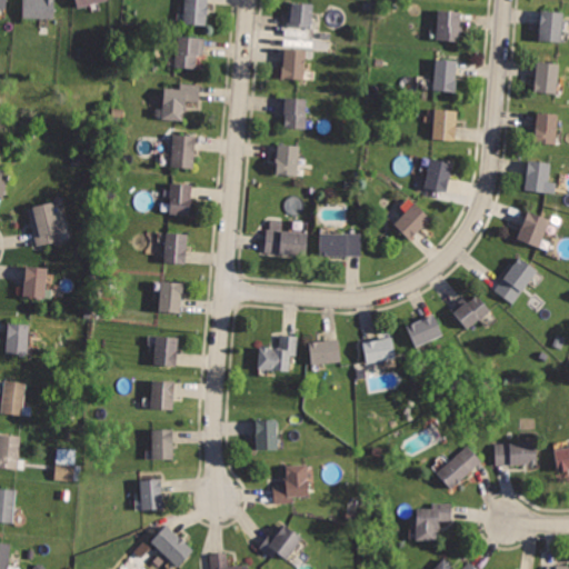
[(22,0),(22,19),(57,19),(57,0),(22,0)]
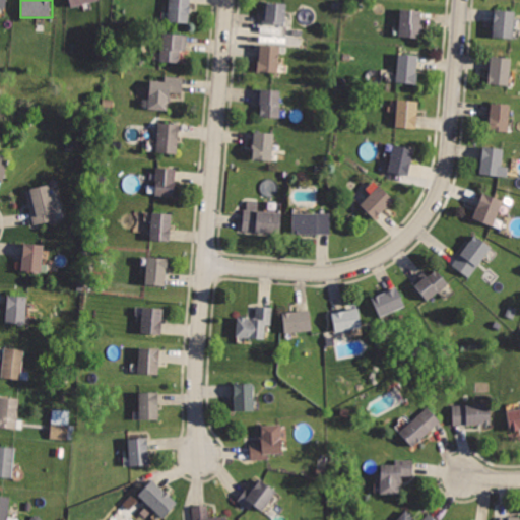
[(67,0),(70,9),(101,0),(67,0)]
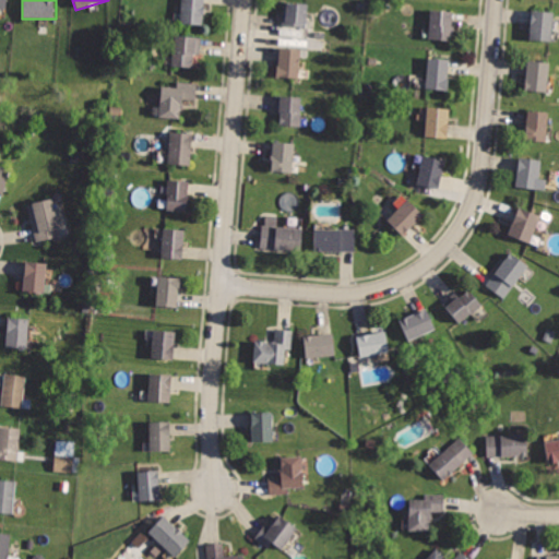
[(181,0),(179,24),(203,27),(205,0),(181,0)]
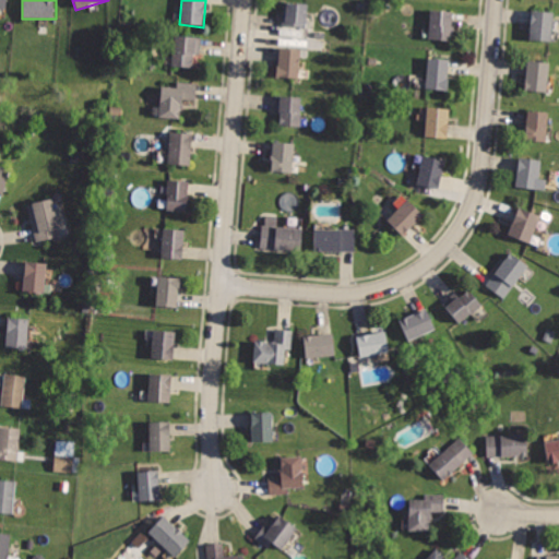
[(284,1),(283,26),(307,27),(309,2),(284,1)]
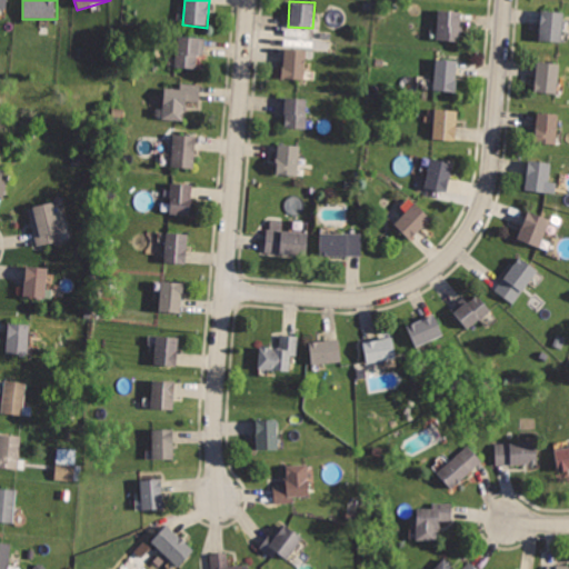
[(541,10),(538,42),(561,43),(563,11),(541,10)]
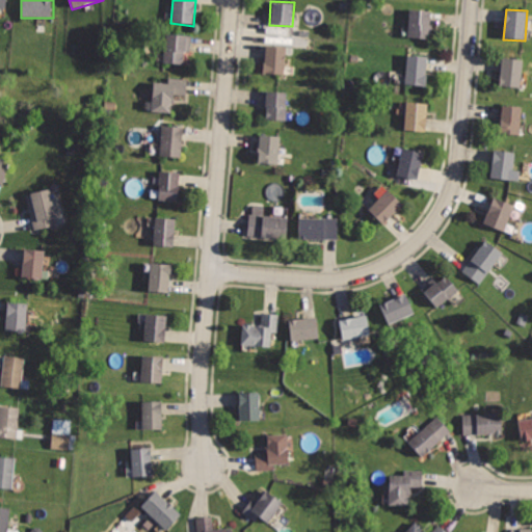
[(409,10),(407,38),(430,41),(432,12),(409,10)]
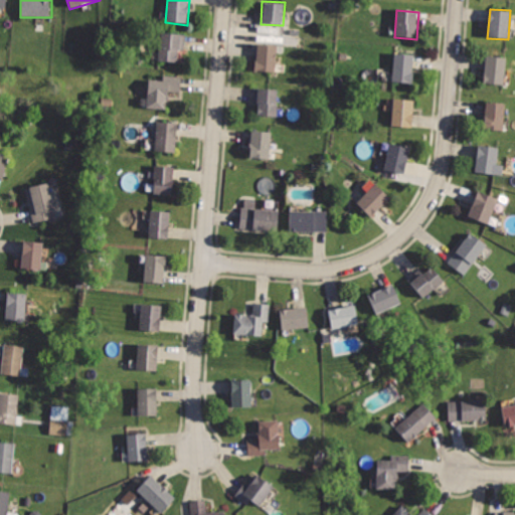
[(162,32),(159,60),(177,61),(178,52),(183,50),(184,33),(162,32)]
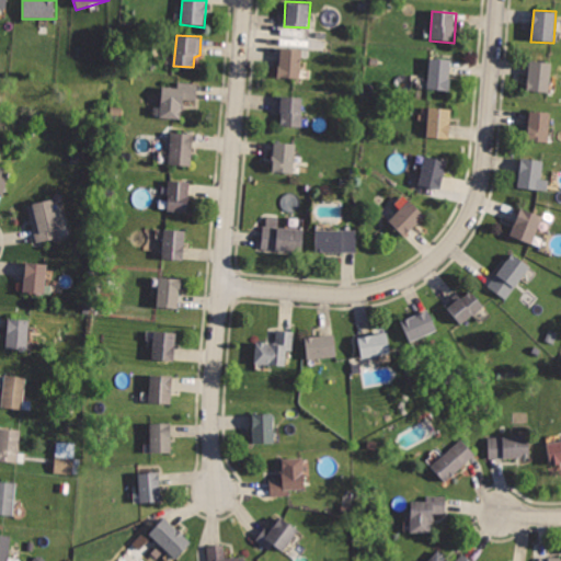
[(277,49),(277,79),(301,80),(302,49),(277,49)]
